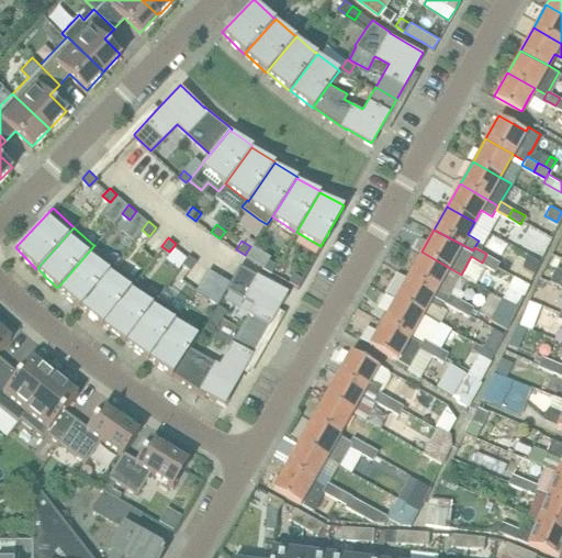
[(94,245),(58,287),(79,307),(80,305),(115,263),(114,261),(114,263),(94,245)]
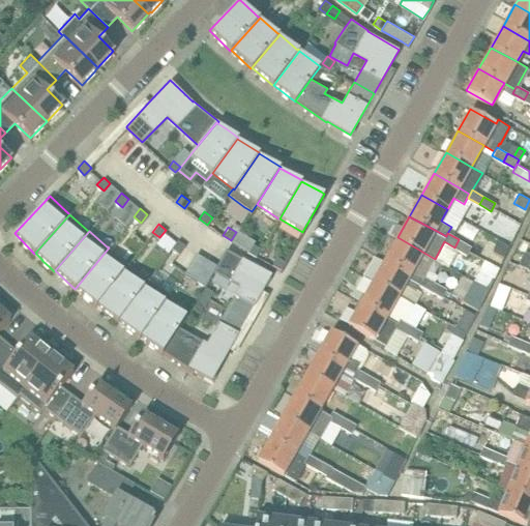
[(398,237),(385,259),(411,273),(422,252),(398,237)]
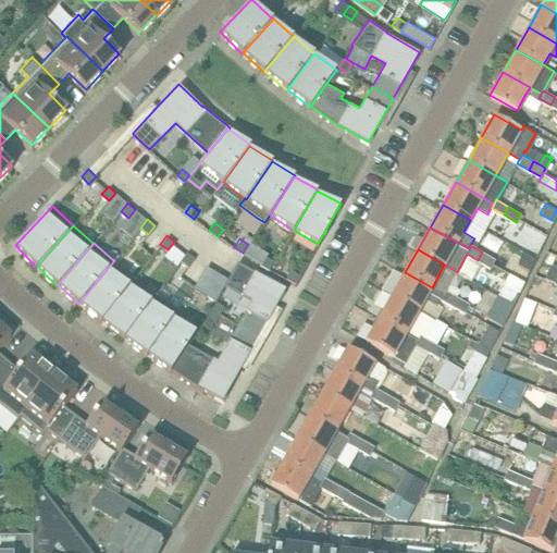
[(556,252),(548,249),(540,271),(556,278),(556,252)]
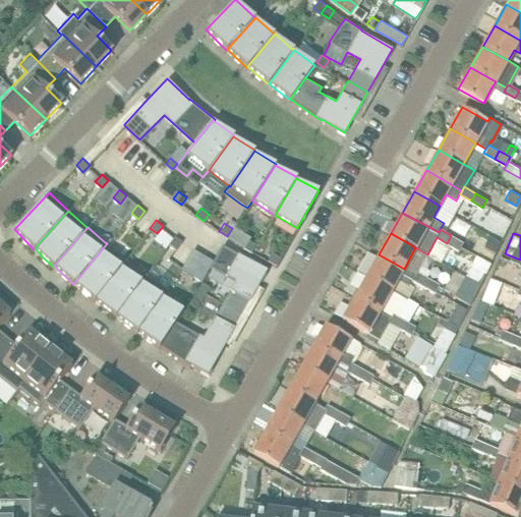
[(451,235),(447,243),(458,249),(460,245),(462,241),(451,235)]
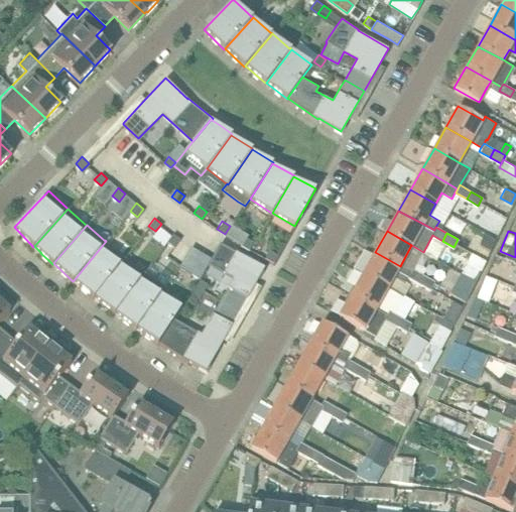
[(490,249),(496,239),(484,233),(479,243),(490,249)]
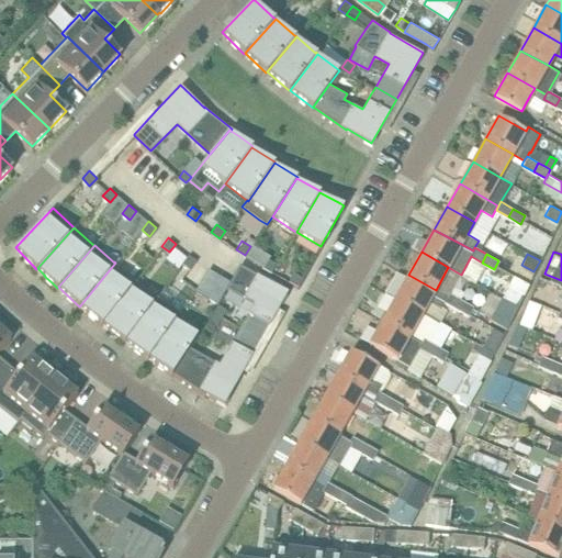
[(267,257),(262,265),(271,270),(277,263),(267,257)]
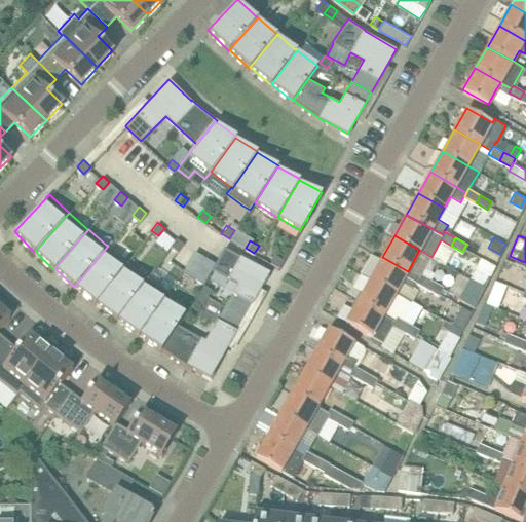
[(126,261),(108,246),(75,286),(96,303),(97,302),(126,261)]
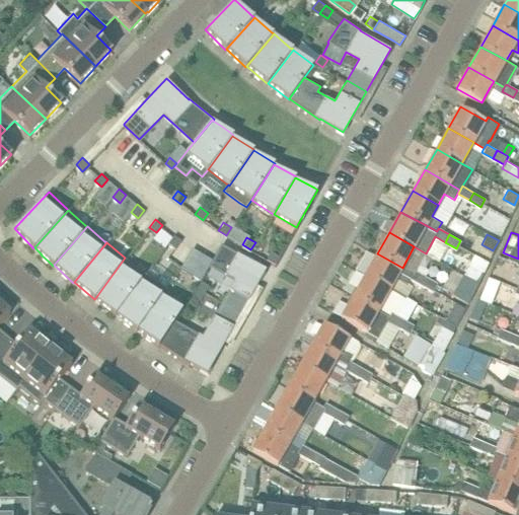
[(209,265),(234,279),(229,288),(248,299),(266,268),(221,242),(212,259),(209,265)]
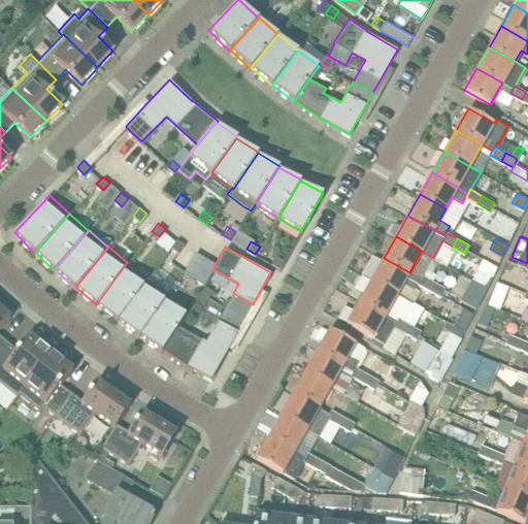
[(271,263),(279,267),(285,260),(275,255),(271,263)]
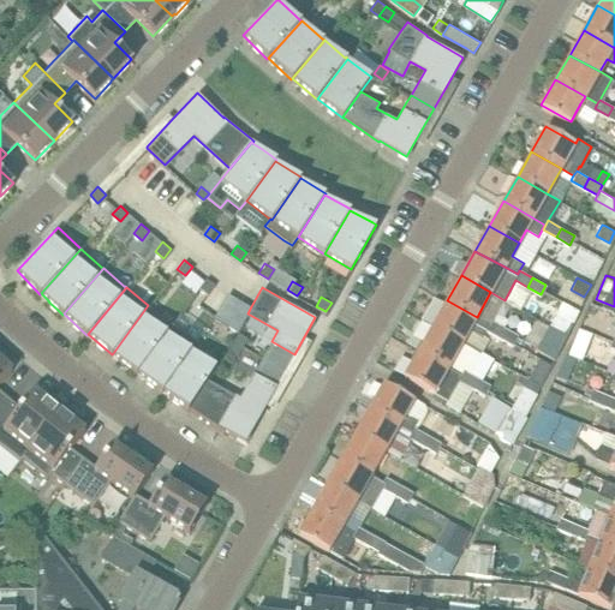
[(240,299),(227,322),(238,330),(245,317),(248,314),(251,306),(240,299)]
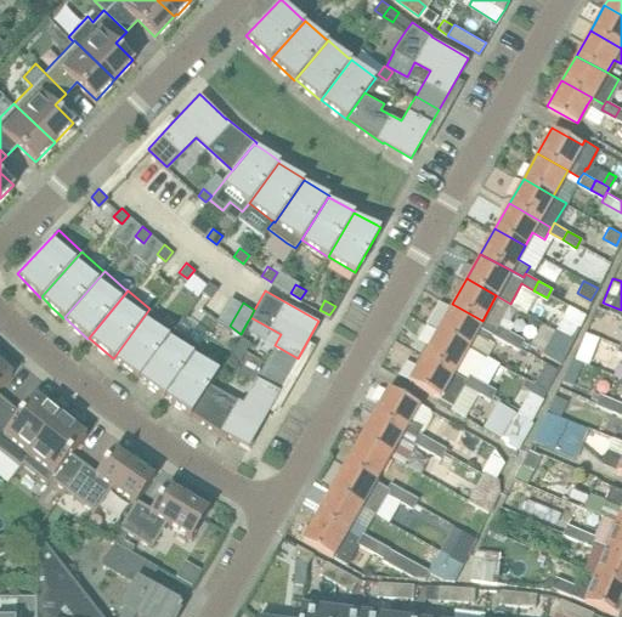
[(452,304),(437,328),(468,345),(475,333),(486,340),(488,335),(493,327),(482,321),(452,304)]
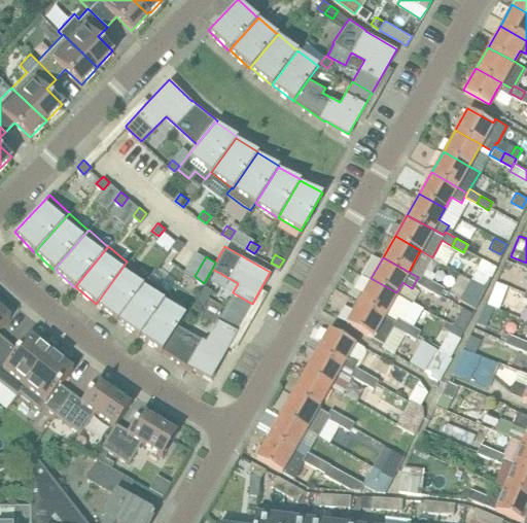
[(482,257),(470,279),(486,287),(492,276),(496,266),(482,257)]
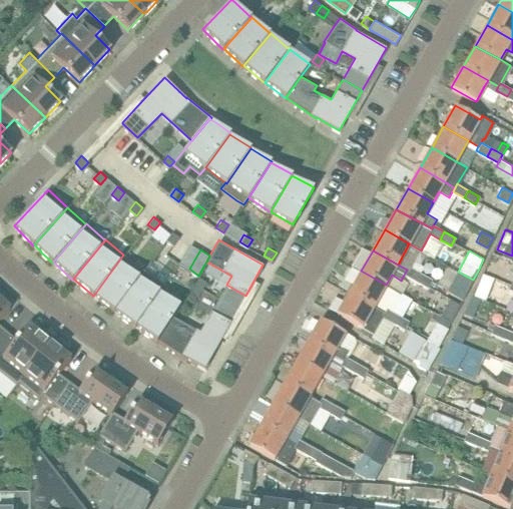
[(94,295),(101,301),(108,307),(114,312),(114,310),(144,270),(123,255),(94,295)]
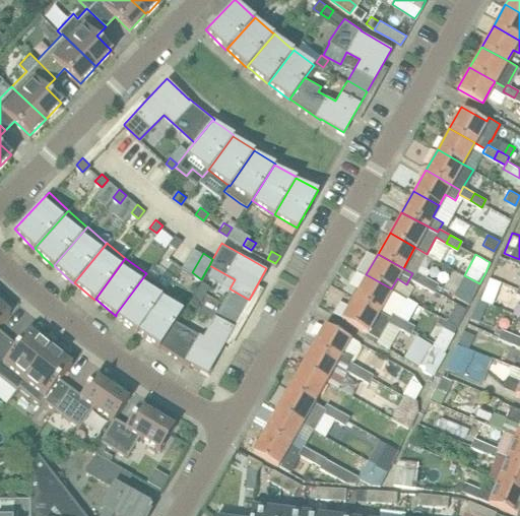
[(146,273),(116,315),(137,331),(138,330),(161,296),(174,278),(154,263),(146,273)]
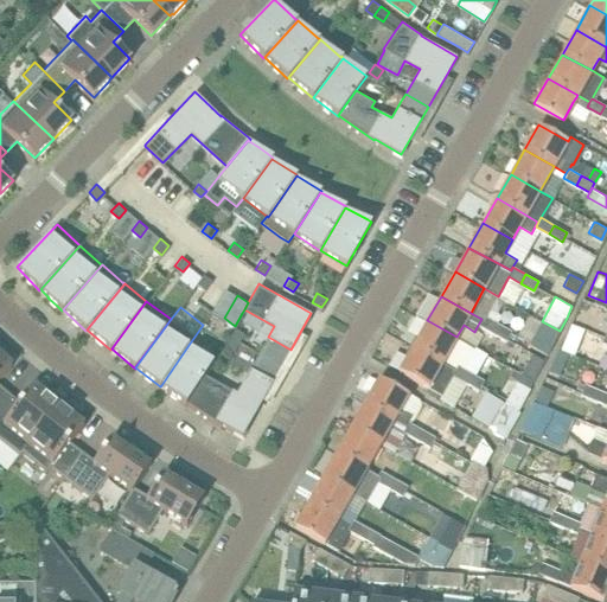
[(485,315),(483,320),(480,325),(493,332),(498,322),(485,315)]
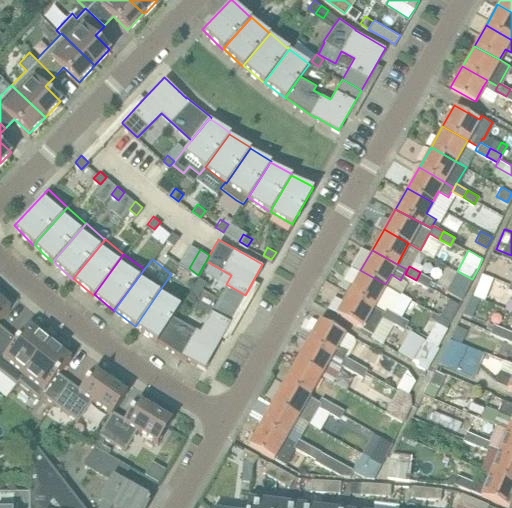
[(360,270),(349,291),(384,311),(386,308),(396,314),(400,316),(409,298),(400,293),(385,284),(360,270)]
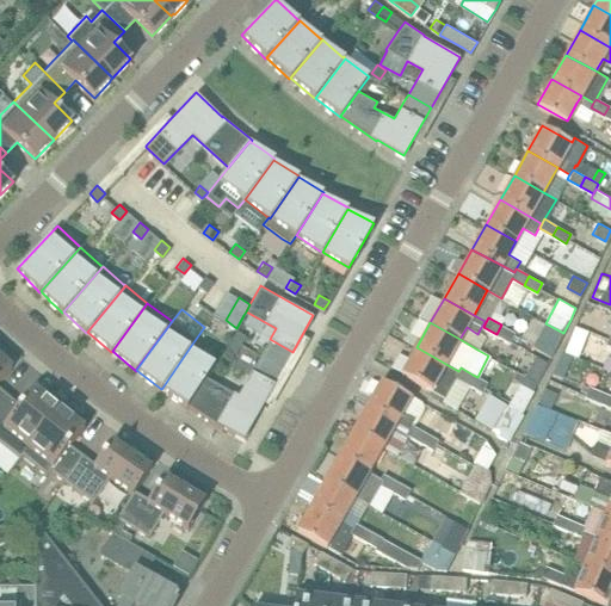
[(545,323),(532,345),(553,356),(563,333),(545,323)]
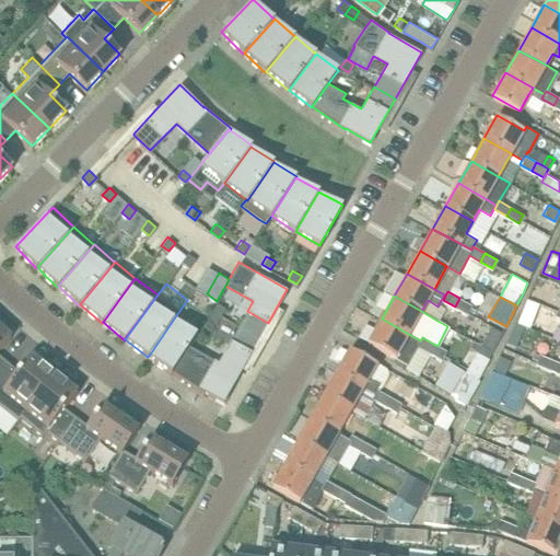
[(471,305),(459,298),(455,307),(466,313),(471,305)]
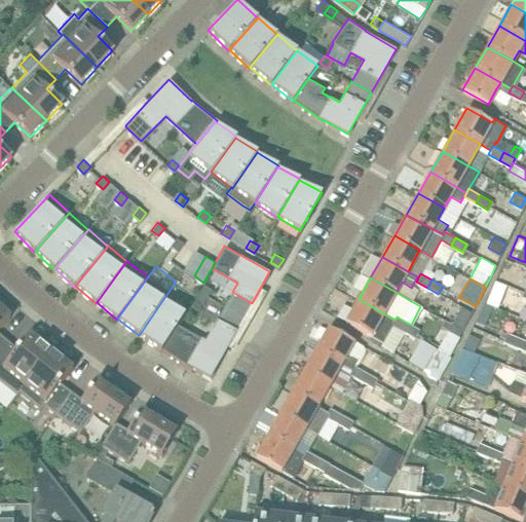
[(212,288),(203,284),(199,291),(207,295),(212,288)]
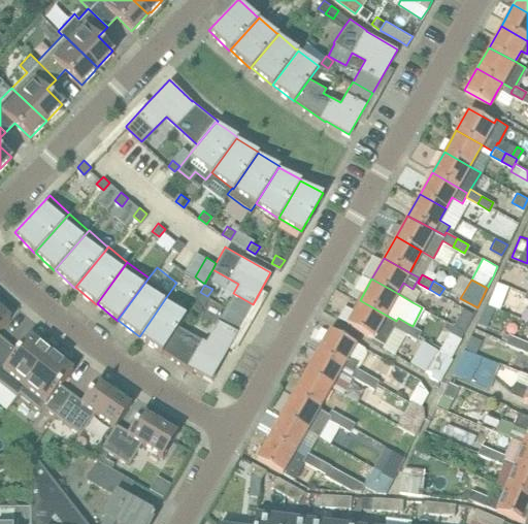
[(487,303),(495,306),(499,308),(504,295),(493,290),(487,303)]
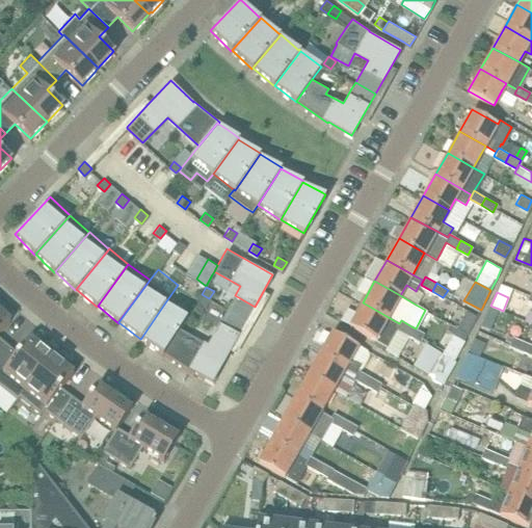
[(209,298),(202,294),(197,302),(205,307),(209,298)]
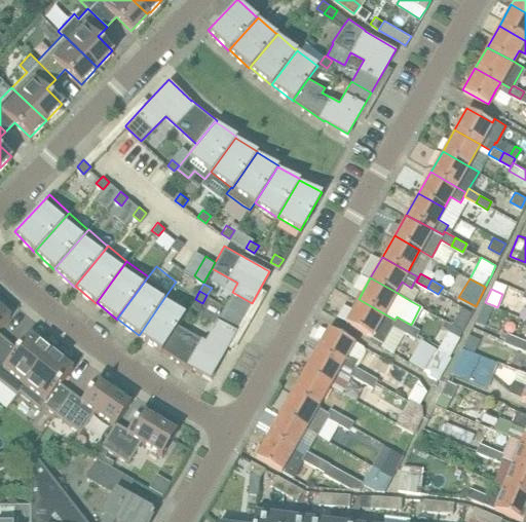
[(140,334),(161,349),(161,348),(179,324),(185,313),(163,299),(140,334)]
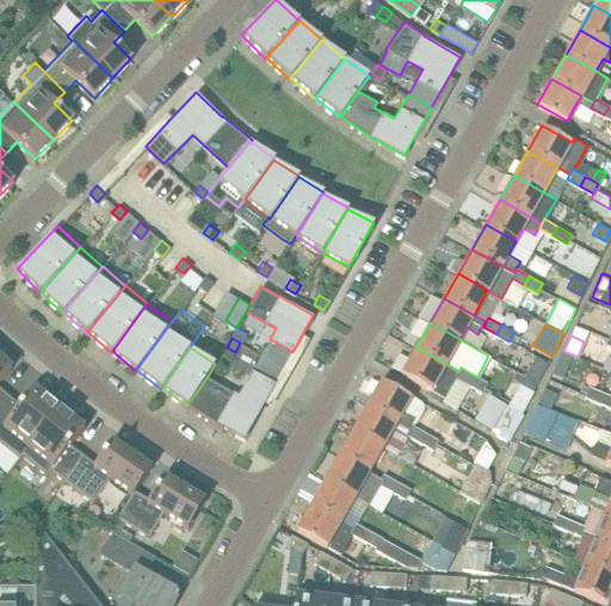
[(417,347),(402,372),(431,389),(444,396),(455,376),(458,371),(417,347)]
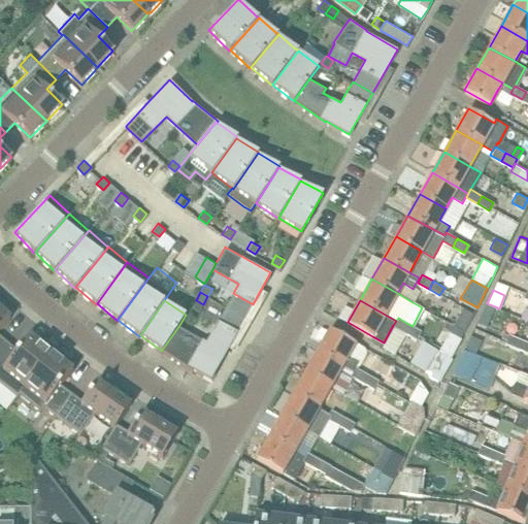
[(0,327),(10,317),(0,306),(0,305),(1,304),(0,303),(0,347),(6,340),(0,334),(0,327)]
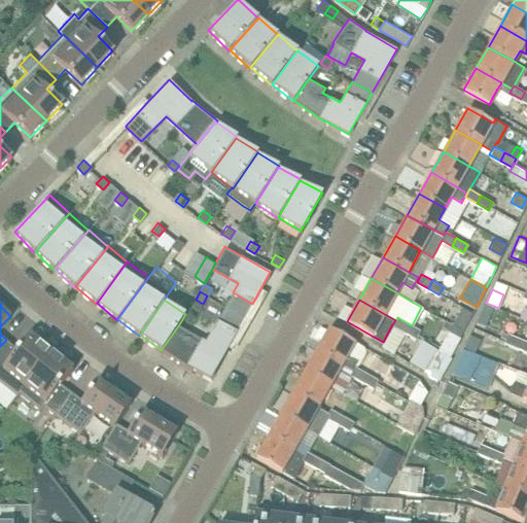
[(486,303),(477,321),(485,324),(494,306),(486,303)]
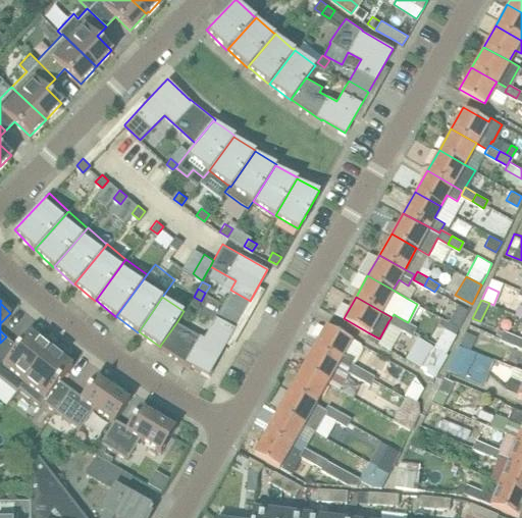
[(392,317),(388,321),(400,327),(404,320),(394,314),(392,317)]
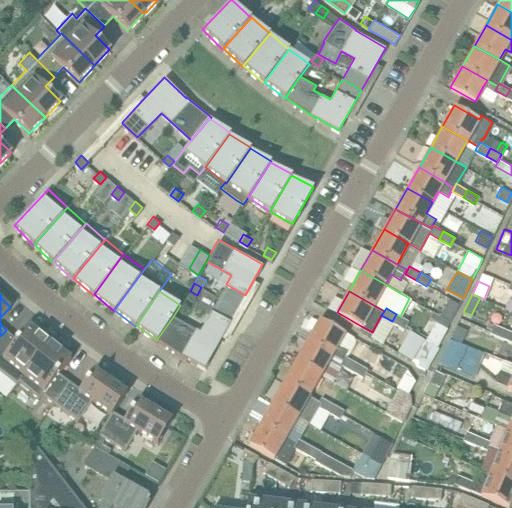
[(174,315),(157,339),(186,358),(187,357),(204,367),(230,321),(211,310),(200,330),(179,319),(174,315)]
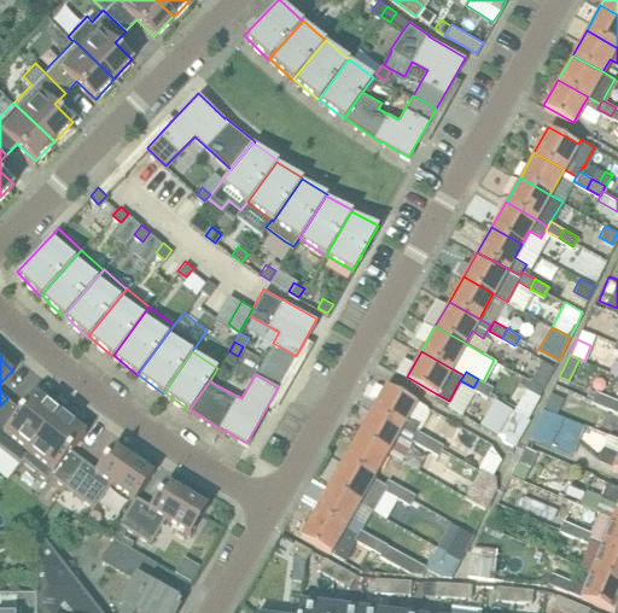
[(478,379),(473,387),(487,396),(490,390),(491,386),(483,381),(478,379)]
